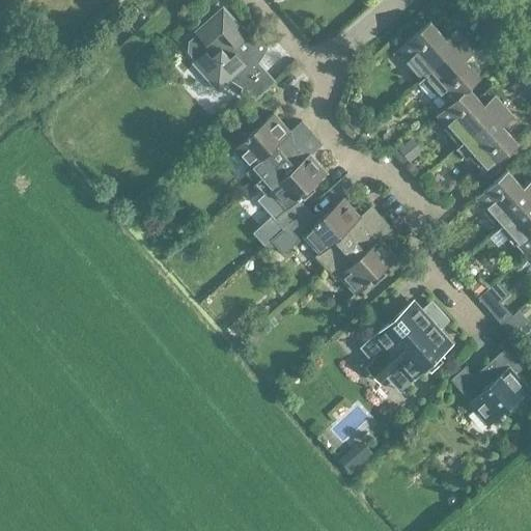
[(253,96),(255,99),(275,81),(258,63),(266,51),(267,50),(267,49),(266,47),(266,46),(264,45),(263,44),(262,43),(261,42),(259,42),(258,42),(256,42),(255,43),(254,44),(222,7),(194,33),(196,35),(188,42),(189,54),(195,60),(193,62),(218,90),(229,80),(241,86),(240,88),(241,89),(241,91),(242,92),(242,94),(244,95),(245,96),(246,96),(248,98),(250,98),(251,98),(253,96)]
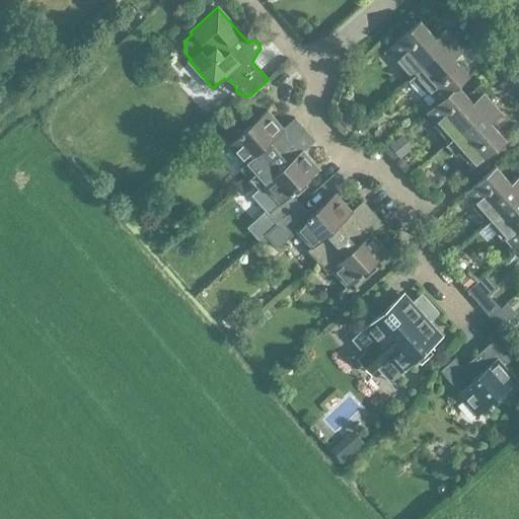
[(389,48),(414,75),(454,38),(445,28),(435,38),(419,20),(389,48)]
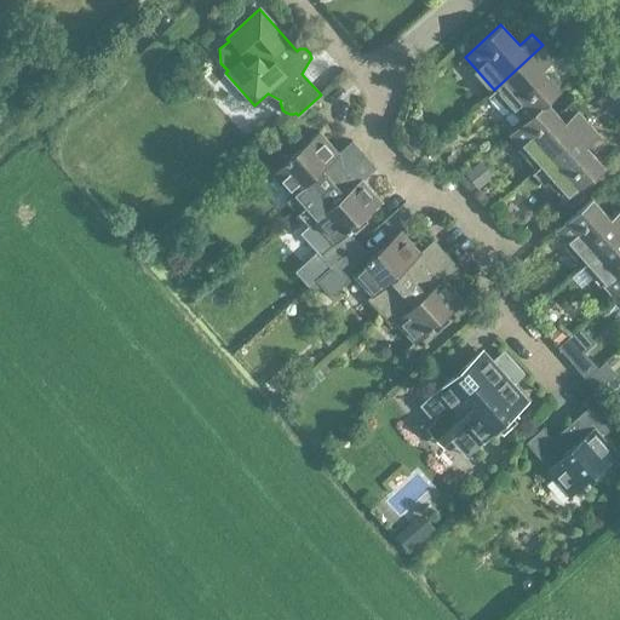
[(554,57),(543,45),(494,90),(522,121),(524,122),(546,102),(560,90),(541,69),(554,57)]
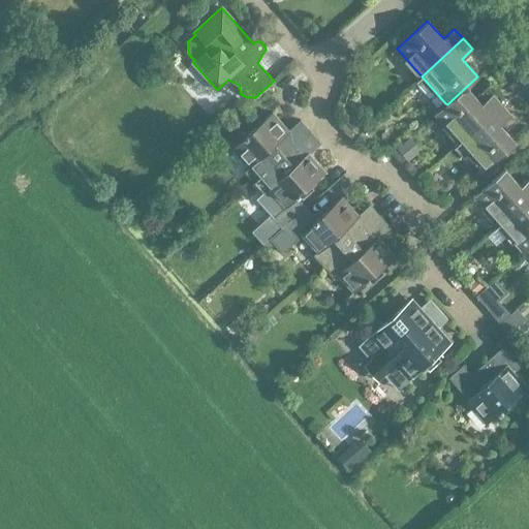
[(261,59),(275,69),(284,59),(271,48),(261,59)]
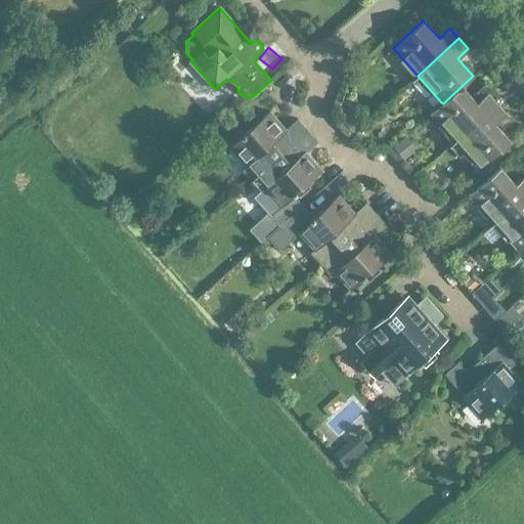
[(29,71),(24,64),(14,72),(19,79),(29,71)]
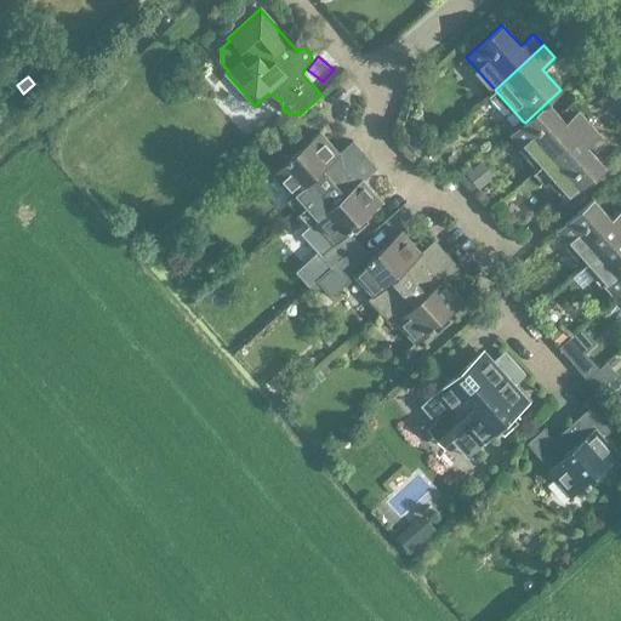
[(537,170),(588,121),(579,110),(565,121),(547,102),(525,123),(523,121),(510,134),(522,147),(519,149),(537,170)]
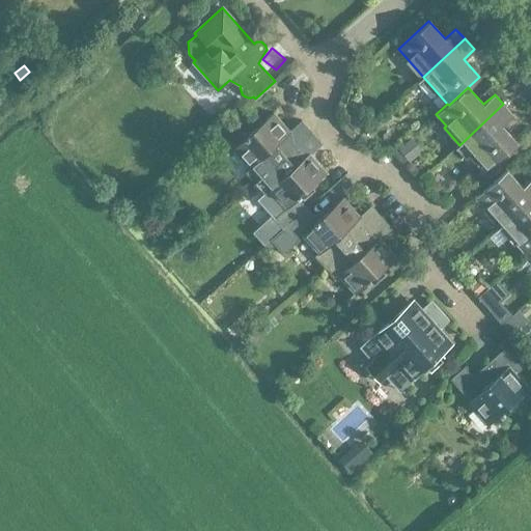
[(483,173),(518,142),(501,124),(512,114),(503,104),(459,145),(455,148),(465,160),(469,157),(483,173)]
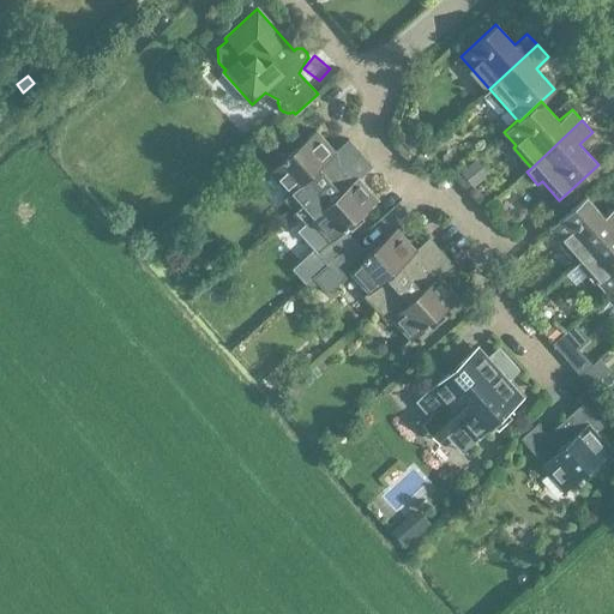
[(281,198),(294,212),(360,152),(348,139),(336,150),(315,128),(268,173),(287,194),(281,198)]
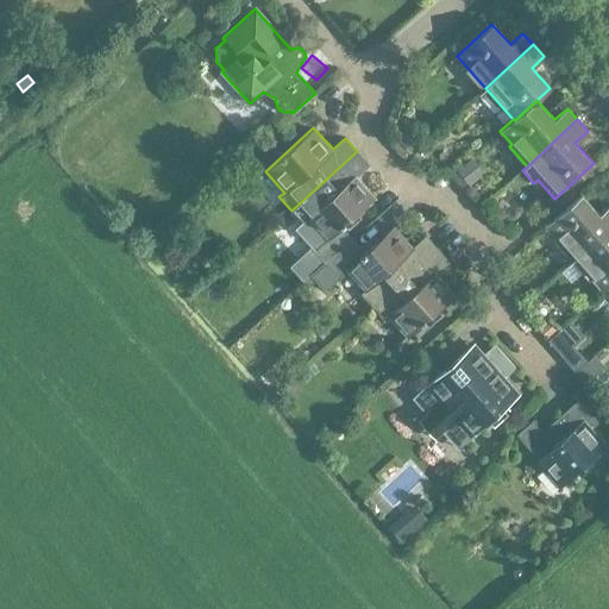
[(357,176),(369,164),(357,151),(292,211),(303,224),(296,231),(325,262),(351,238),(341,227),(375,196),(357,176)]
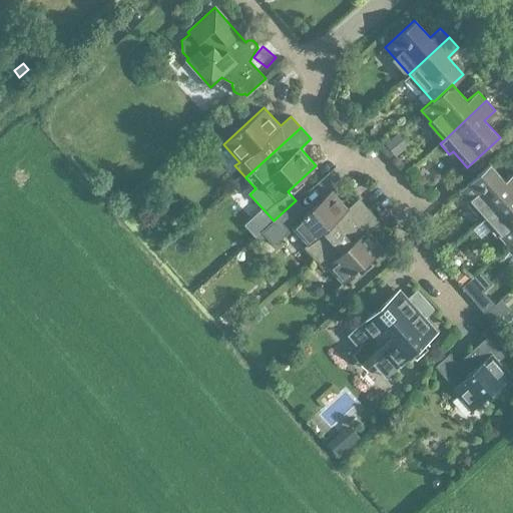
[(488,163),(459,189),(483,216),(512,189),(512,172),(504,181),(488,163)]
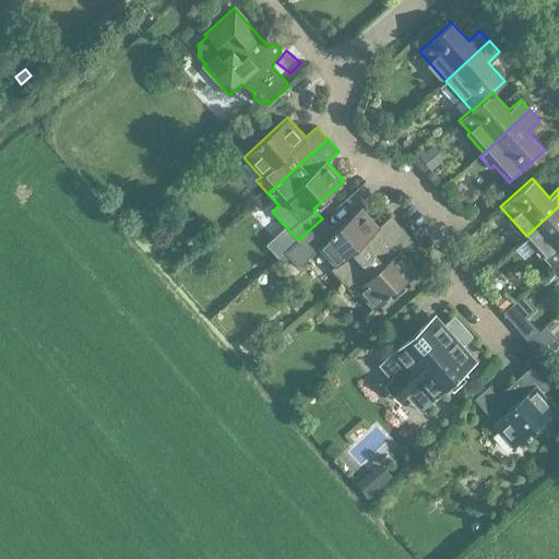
[(342,281),(401,228),(390,215),(379,225),(363,206),(334,232),(322,218),(298,240),(285,252),(297,266),(319,248),(334,264),(331,269),(342,281)]
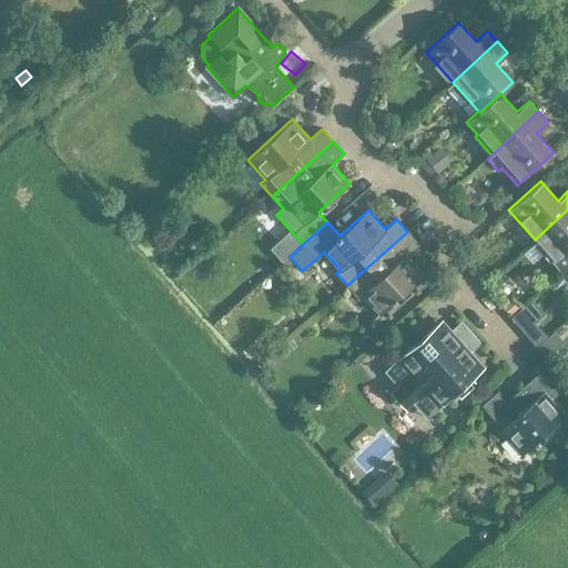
[(567,210),(535,240),(561,271),(567,264),(567,210)]
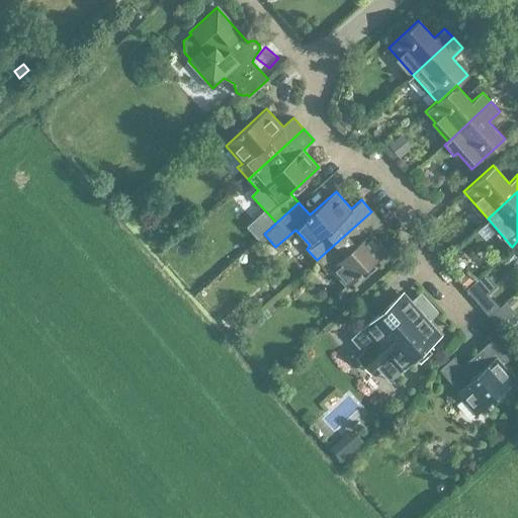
[(371,211),(317,260),(327,272),(331,268),(346,285),(387,249),(371,232),(382,223),(371,211)]
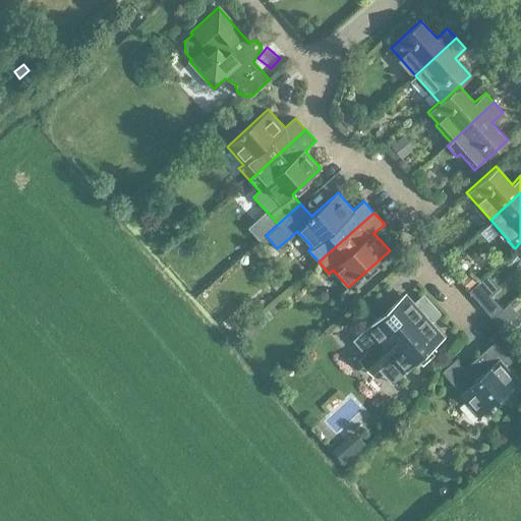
[(469,273),(461,280),(466,286),(474,279),(469,273)]
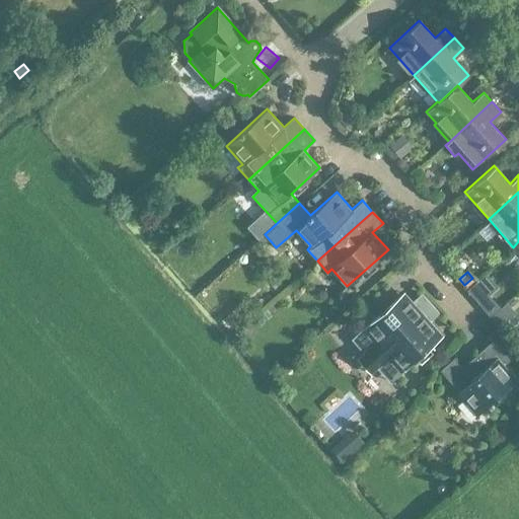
[(400,370),(442,334),(430,319),(438,312),(421,293),(386,323),(379,314),(365,326),(383,347),(381,349),(400,370)]
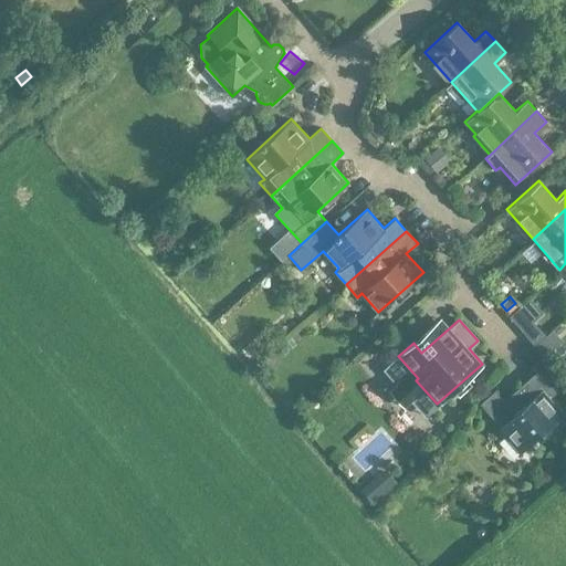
[(559,389),(542,368),(503,400),(495,391),(480,405),(500,427),(498,428),(519,452),(563,413),(549,398),(559,389)]
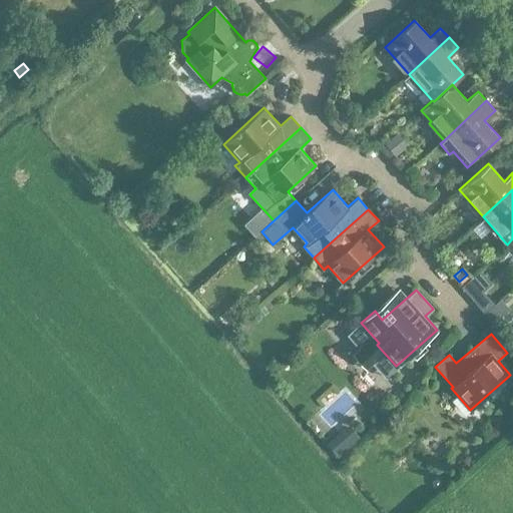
[(317,423),(329,442),(359,421),(347,403),(317,423)]
